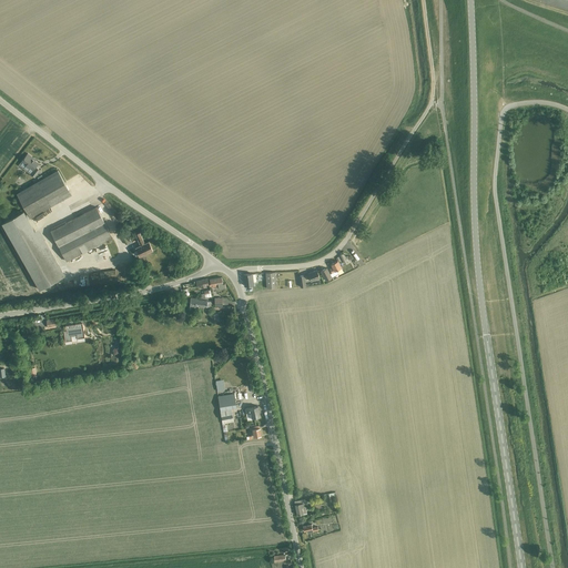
[(28,153),(21,162),(33,171),(31,174),(34,178),(40,170),(36,166),(39,163),(32,159),(32,158),(28,153)]
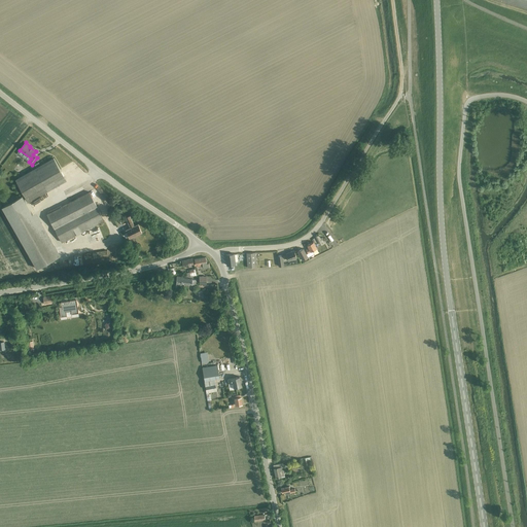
[(37,168),(16,179),(20,184),(16,185),(19,189),(22,187),(29,202),(67,180),(54,159),(40,166),(37,168)]
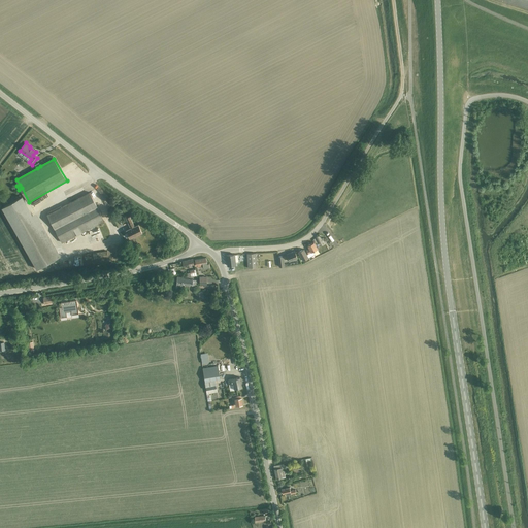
[(90,193),(47,215),(62,242),(104,221),(90,193)]
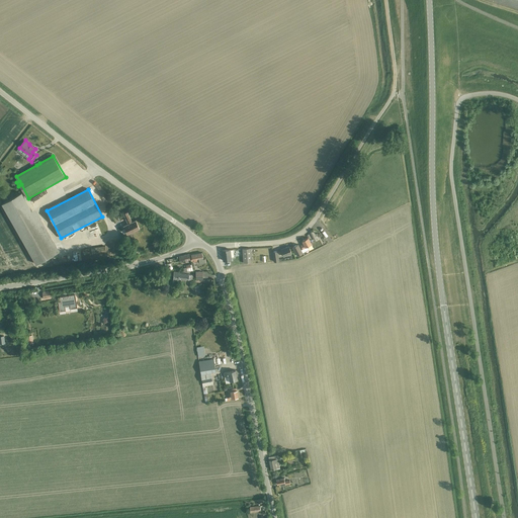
[(21,192),(2,203),(36,264),(57,254),(21,192)]
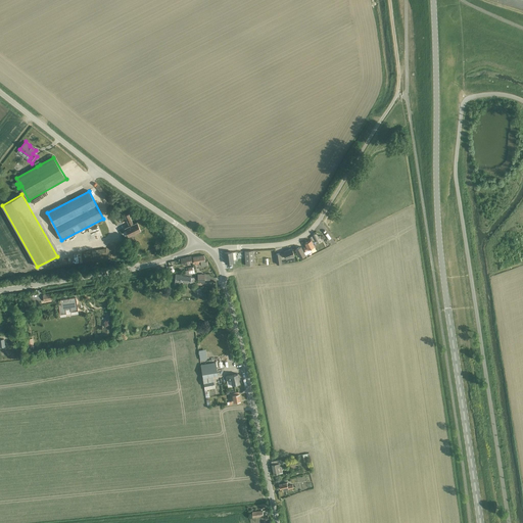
[(125,216),(130,226),(126,228),(129,237),(141,231),(137,223),(134,224),(129,214),(125,216)]
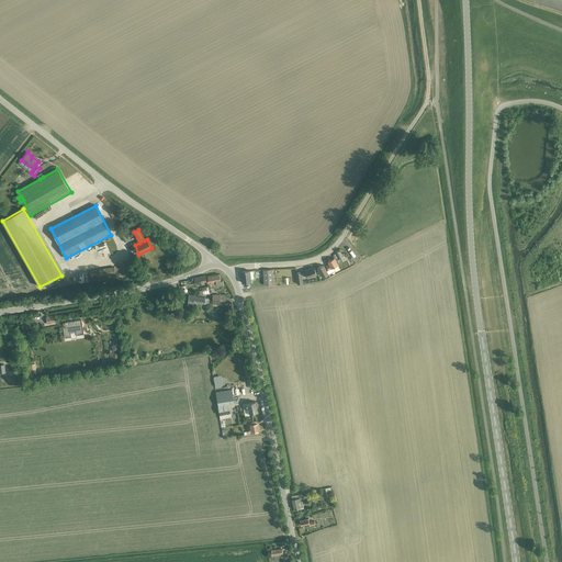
[(86,249),(88,256),(96,254),(98,259),(109,255),(104,243),(86,249)]
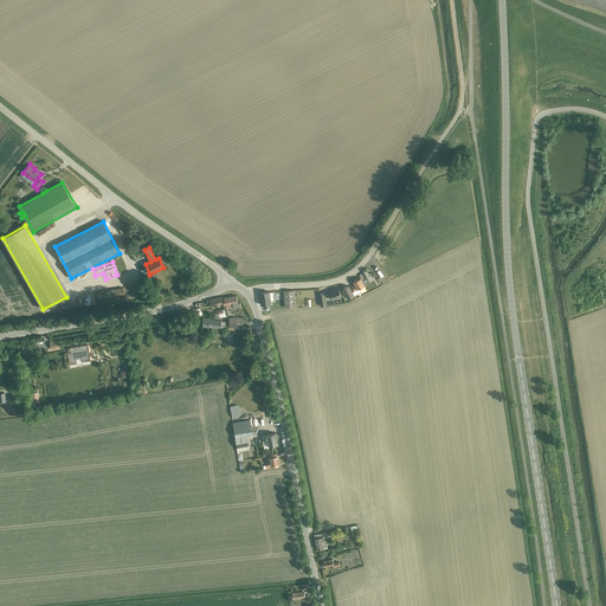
[(355,287),(352,288),(354,292),(360,289),(361,292),(366,290),(365,287),(360,278),(353,282),(355,287)]
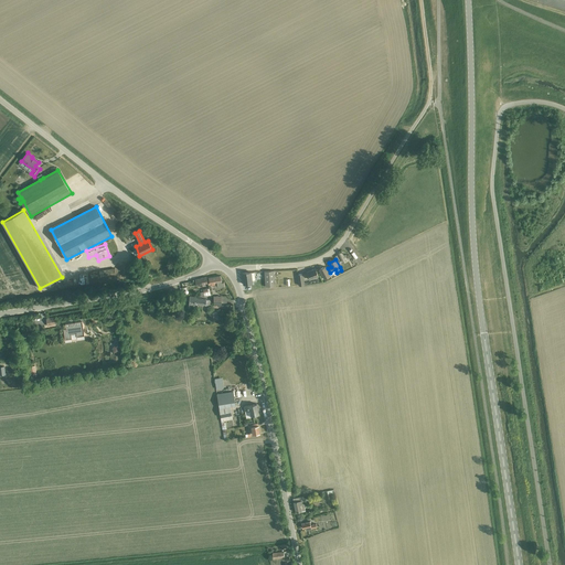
[(324,279),(330,276),(326,267),(319,269),(324,279)]
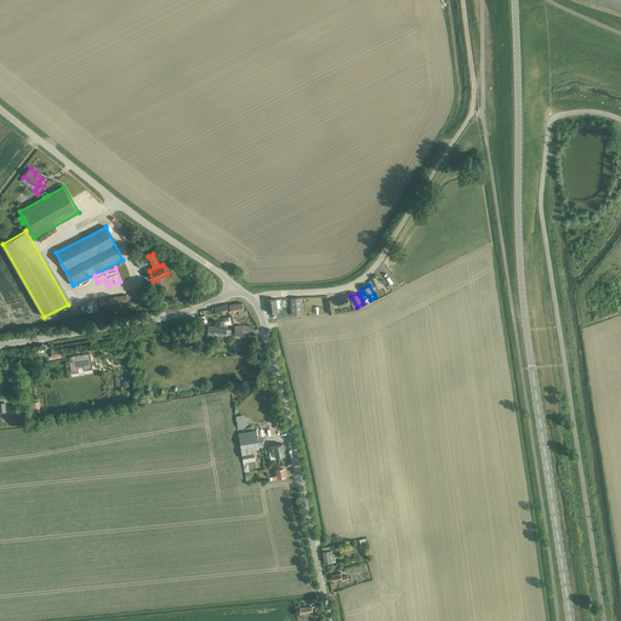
[(337,300),(340,307),(349,303),(347,296),(337,300)]
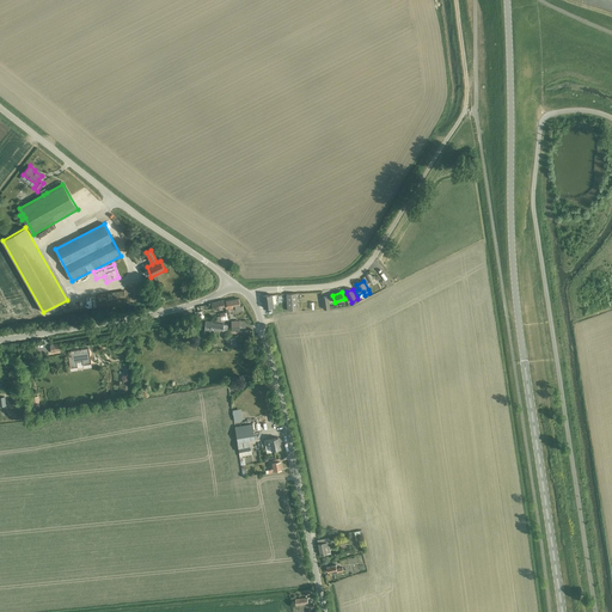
[(298,311),(295,294),(286,295),(287,312),(298,311)]
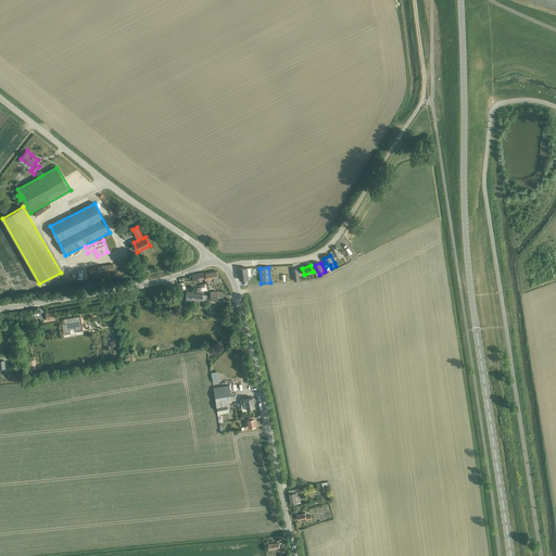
[(247,268),(238,269),(239,280),(248,279),(248,277),(251,276),(250,268),(247,268)]
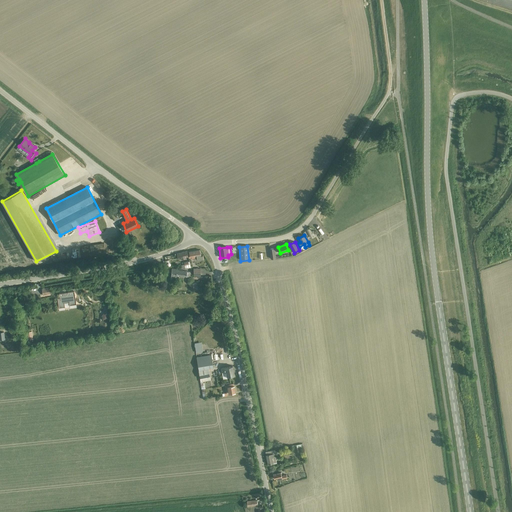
[(203,256),(201,256),(200,251),(189,252),(190,258),(196,257),(197,261),(204,260),(203,256)]
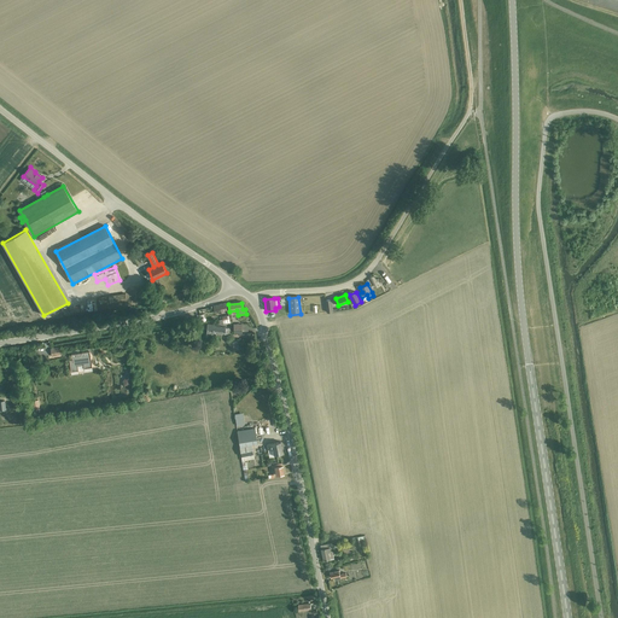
[(229,332),(229,328),(226,328),(213,328),(213,326),(207,326),(207,336),(213,337),(213,334),(228,334),(228,332),(229,332)]
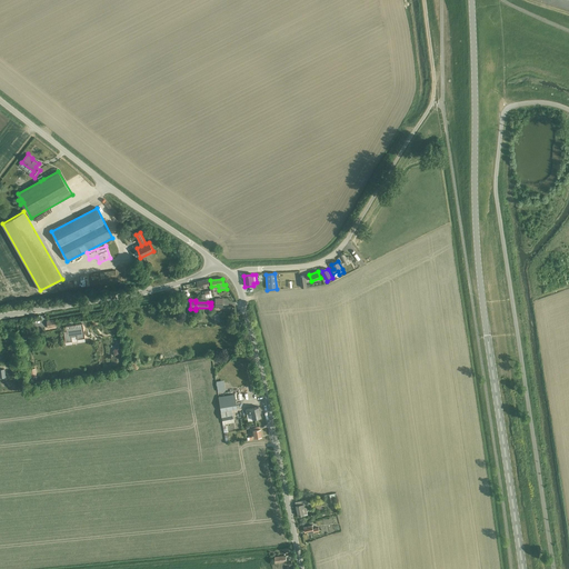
[(77,339),(85,338),(82,323),(76,325),(76,326),(66,327),(67,332),(68,331),(68,333),(65,333),(66,342),(72,341),(71,337),(77,336),(77,339)]
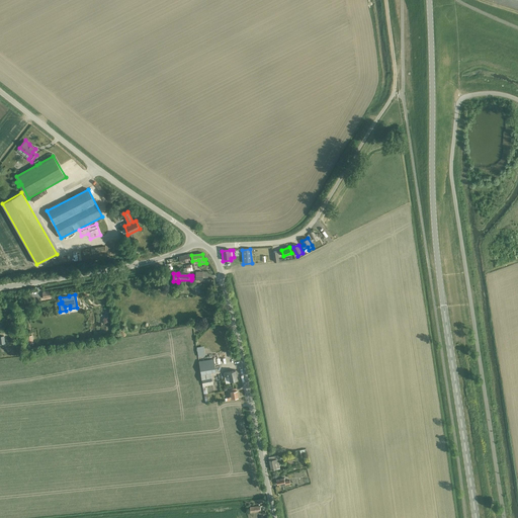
[(206,364),(200,365),(201,373),(200,373),(202,382),(202,385),(204,394),(206,394),(205,385),(212,384),(212,381),(210,372),(217,371),(214,363),(214,359),(205,360),(206,364)]
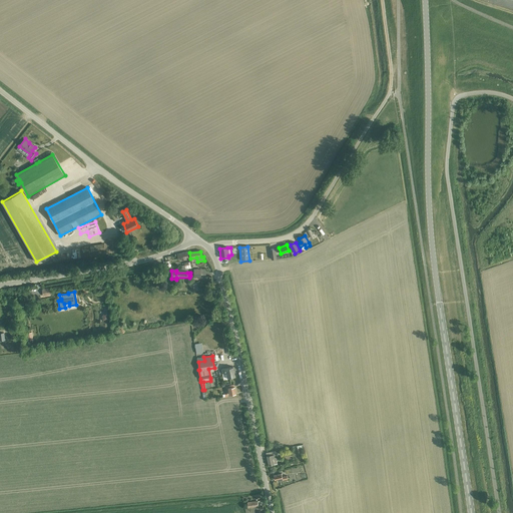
[(232,367),(221,369),(222,373),(223,380),(228,379),(228,378),(234,376),(232,367)]
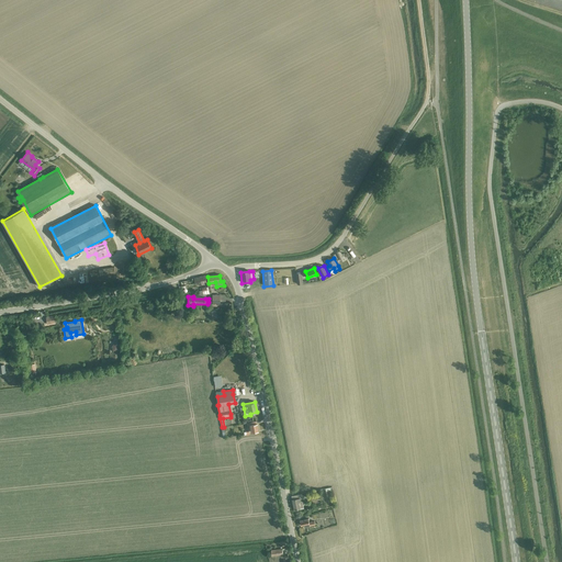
[(251,433),(258,431),(257,422),(247,423),(247,426),(249,426),(251,433)]
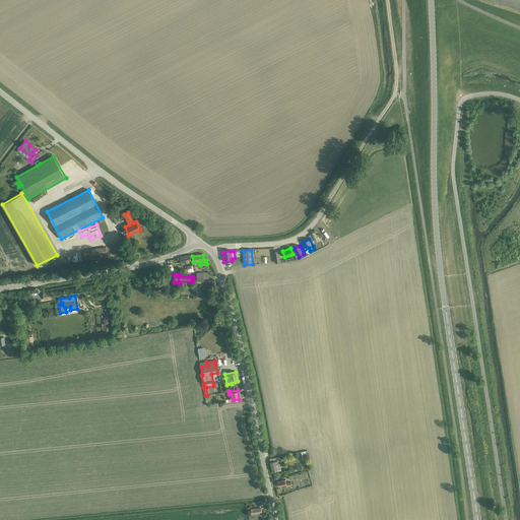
[(276,457),(269,459),(272,471),(277,470),(277,471),(281,470),(280,466),(279,461),(277,461),(276,457)]
